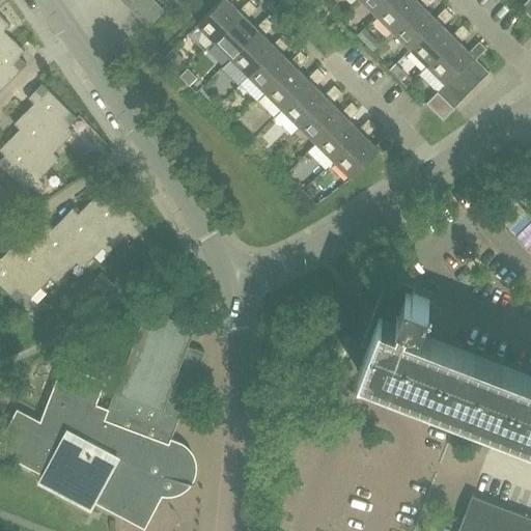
[(120,0),(130,8),(138,0),(120,0)]
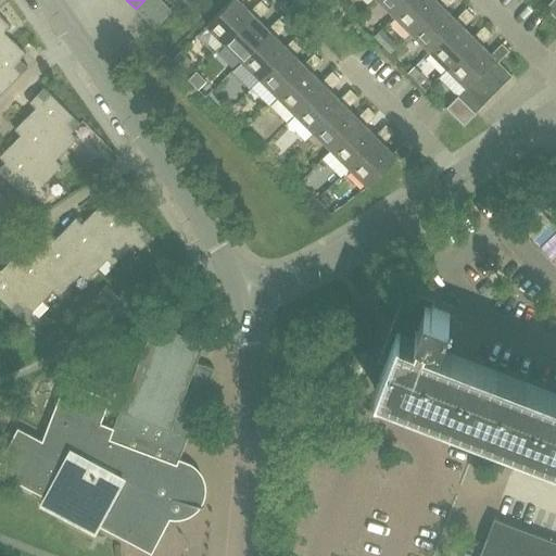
[(144,0),(136,9),(146,19),(163,1),(161,0),(144,0)]
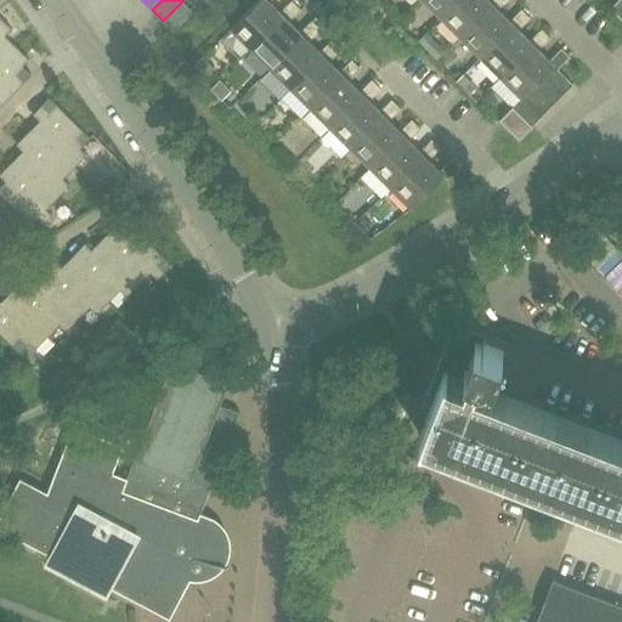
[(216,0),(202,0),(199,4),(209,16),(220,4),(216,0)]
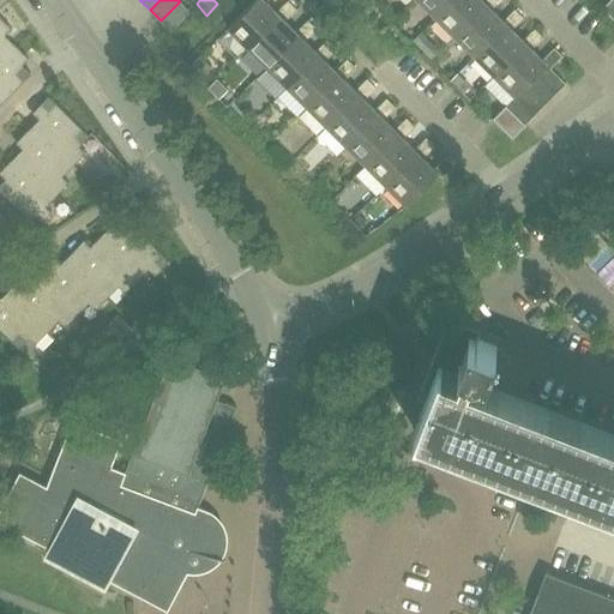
[(281,16),(276,11),(265,0),(253,0),(228,26),(250,47),(281,16)]
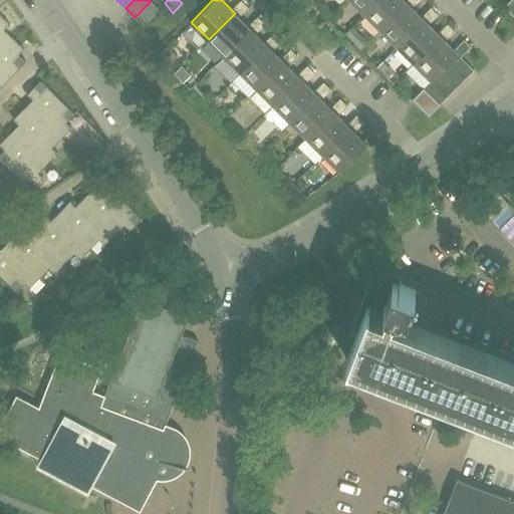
[(240,0),(231,9),(235,13),(209,39),(225,56),(251,29),(248,26),(239,17),(248,7),(241,0),(240,0)]
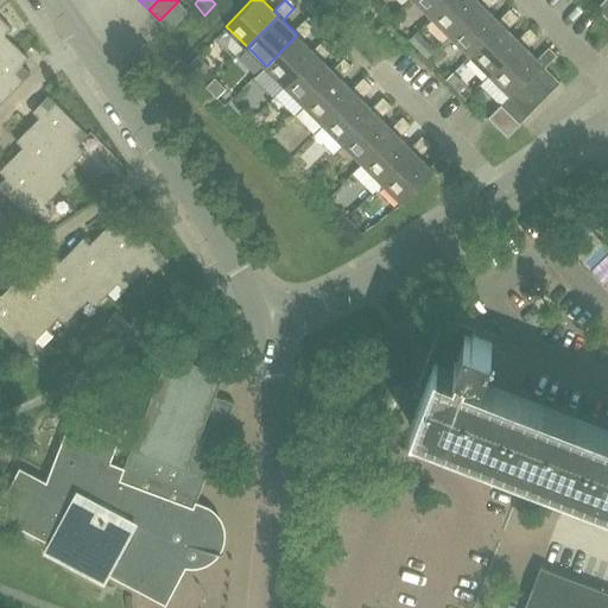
[(416,0),(431,16),(447,0),(416,0)]
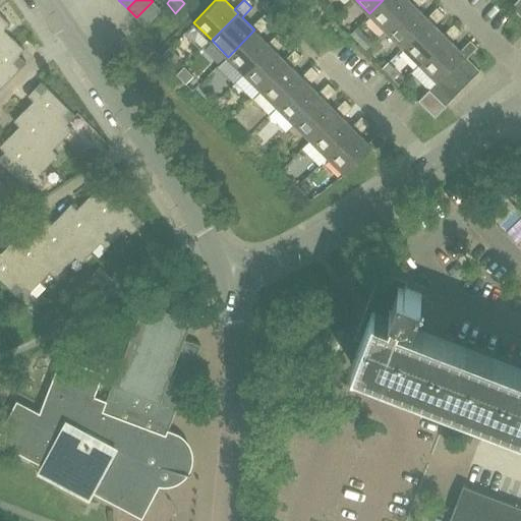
[(413,3),(410,0),(409,0),(383,0),(369,13),(387,31),(413,3)]
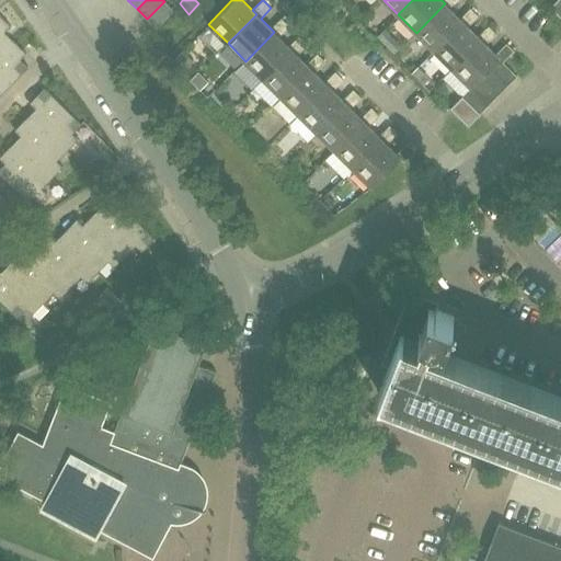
[(462,22),(459,18),(449,8),(457,0),(442,0),(445,3),(416,33),(434,50),(462,22)]
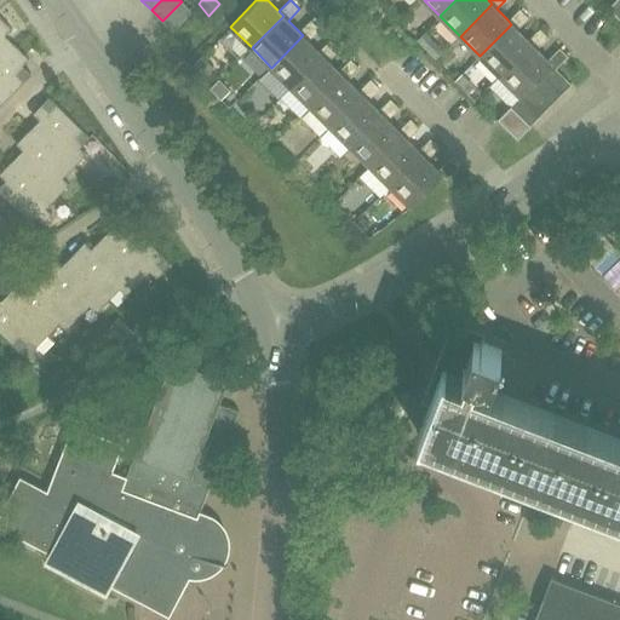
[(619,0),(615,0),(609,7),(619,18),(619,0)]
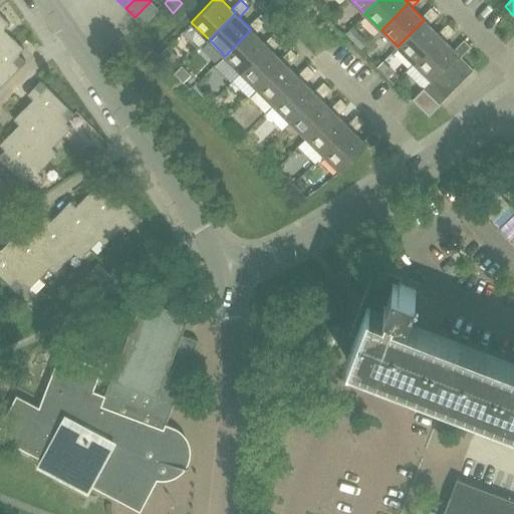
[(143,25),(159,9),(151,1),(135,17),(143,25)]
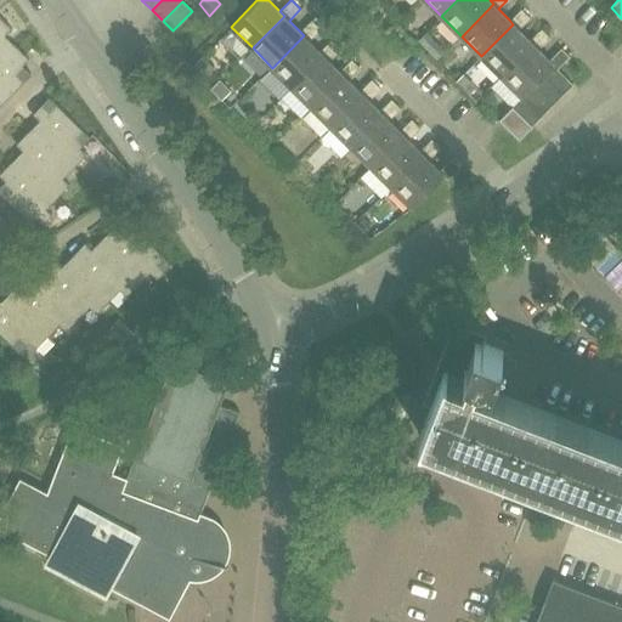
[(533,44),(530,40),(519,29),(531,17),(521,9),(509,20),(513,24),(481,56),(502,75),(533,44)]
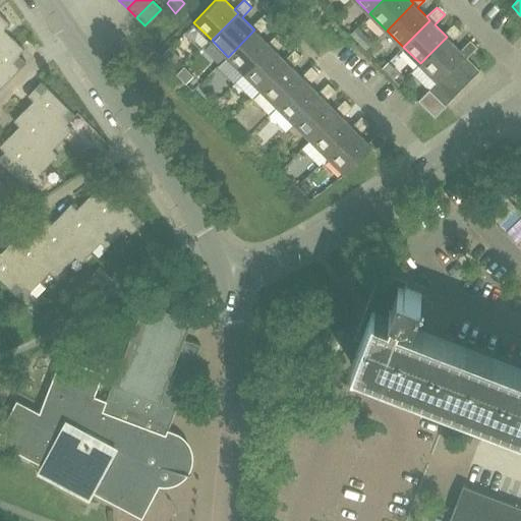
[(0,46),(3,44),(0,40),(0,34),(4,30),(9,23),(0,14),(0,46)]
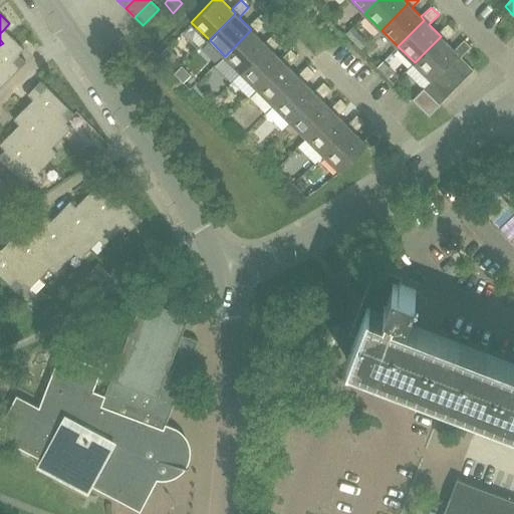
[(268,46),(264,42),(255,33),(265,23),(258,16),(248,26),(251,29),(225,56),(242,72),(268,46)]
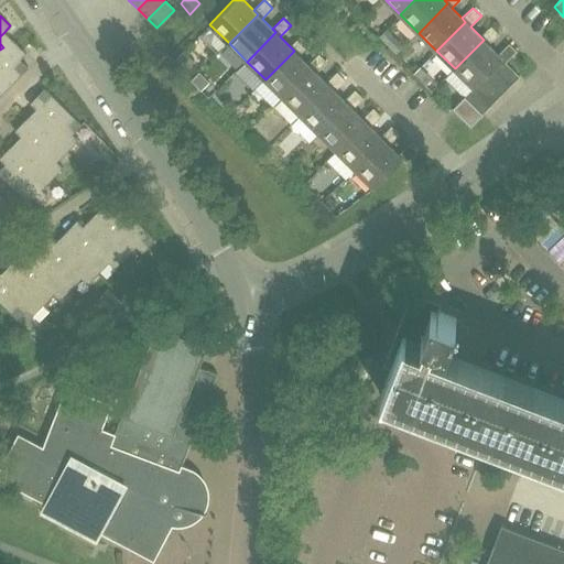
[(498,54),(488,44),(499,34),(490,25),(480,36),(484,40),(455,68),(474,87),(483,77),(492,67),(501,58),(505,62),(517,51),(509,43),(498,54)]
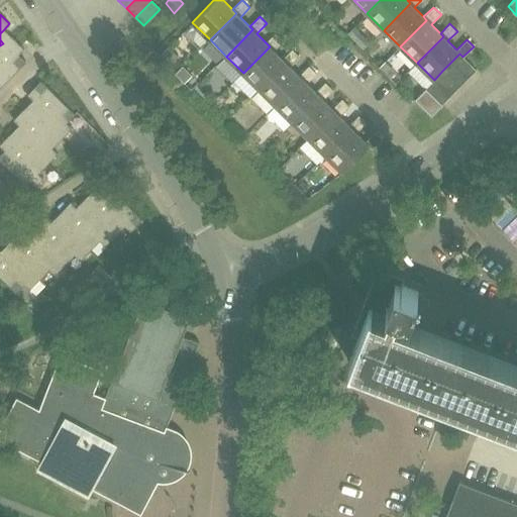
[(266,42),(270,46),(243,73),(260,90),(286,63),(282,59),(273,49),(283,40),(276,32),(266,42)]
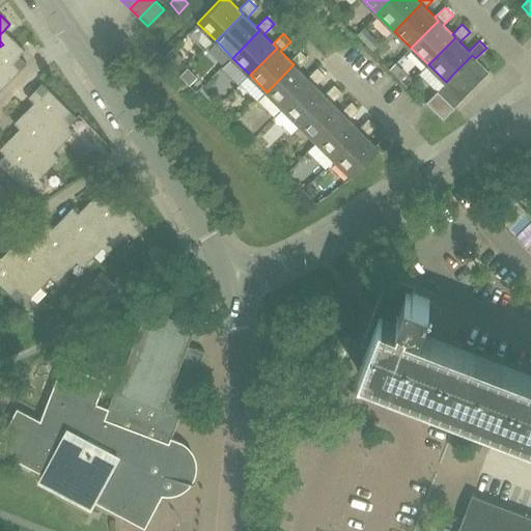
[(3,45),(0,47),(0,89),(27,63),(26,62),(18,71),(11,63),(20,56),(25,50),(10,36),(3,45)]
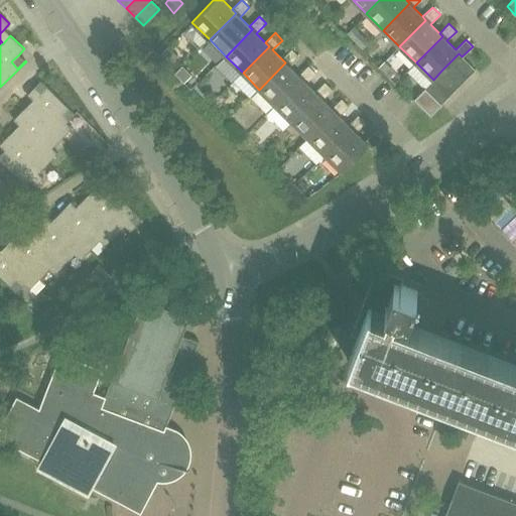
[(170,65),(178,56),(169,47),(162,55),(170,65)]
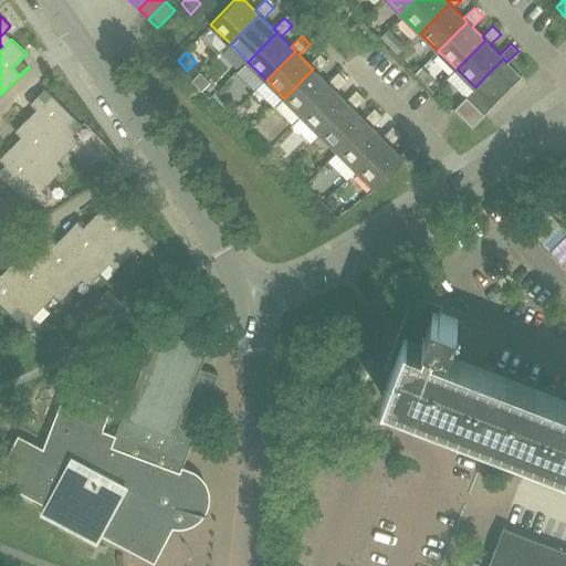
[(320,54),(308,64),(313,69),(284,98),(302,116),(332,86),(327,83),(317,73),(328,62),(320,54)]
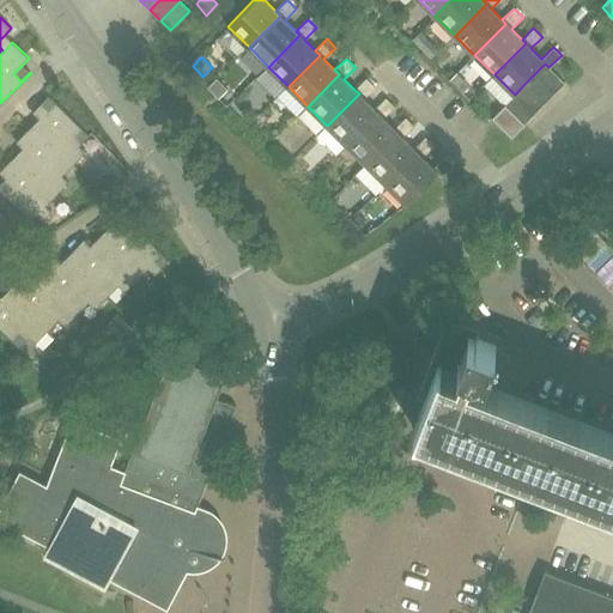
[(554,93),(565,83),(548,67),(545,64),(535,73),(554,93)]
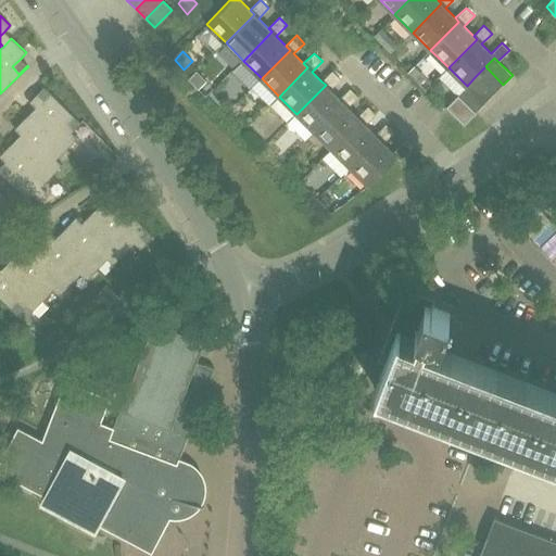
[(494,93),(503,85),(485,66),(476,76),(494,93)]
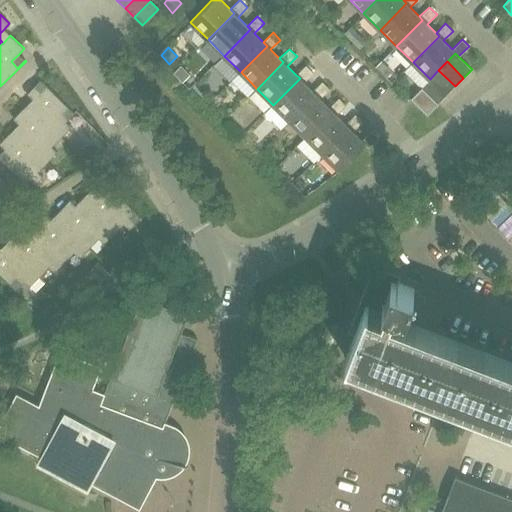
[(173,73),(182,82),(190,74),(181,65),(173,73)]
